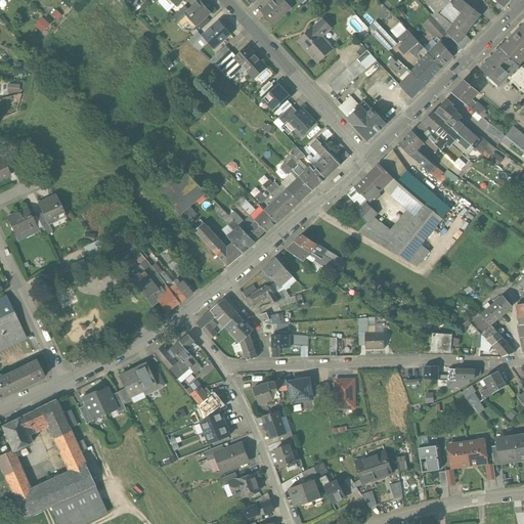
[(281,0),(275,0),(262,13),(273,25),(291,8),(281,0)]
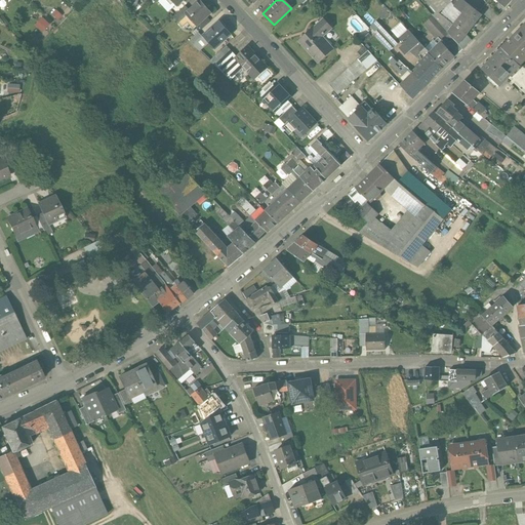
[(426,0),(436,11),(438,13),(451,2),(449,0),(426,0)]
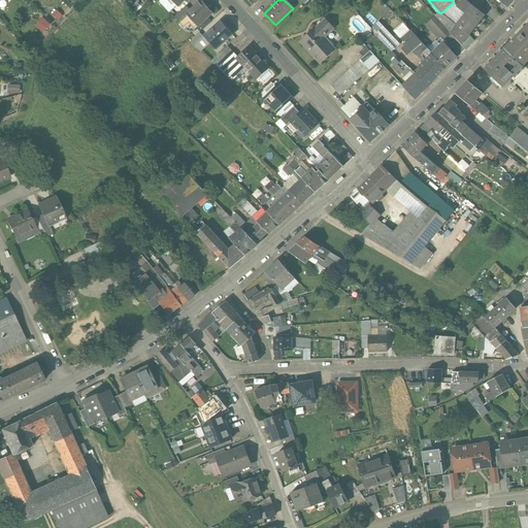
[(485,15),(465,0),(462,0),(457,7),(465,13),(455,26),(468,36),(485,15)]
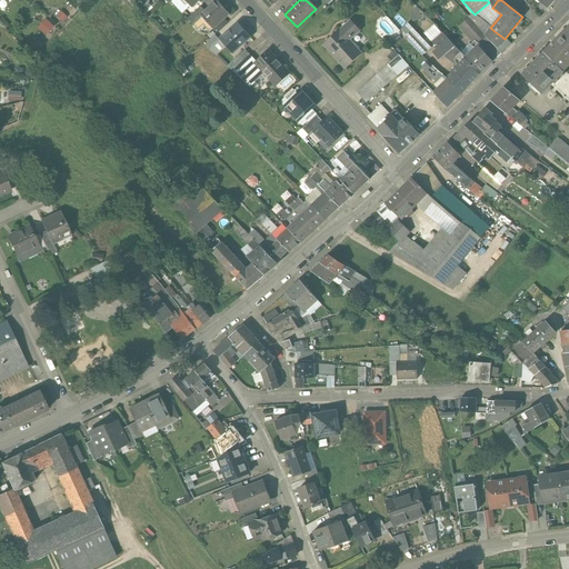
[(555,0),(536,0),(547,9),(555,0)]
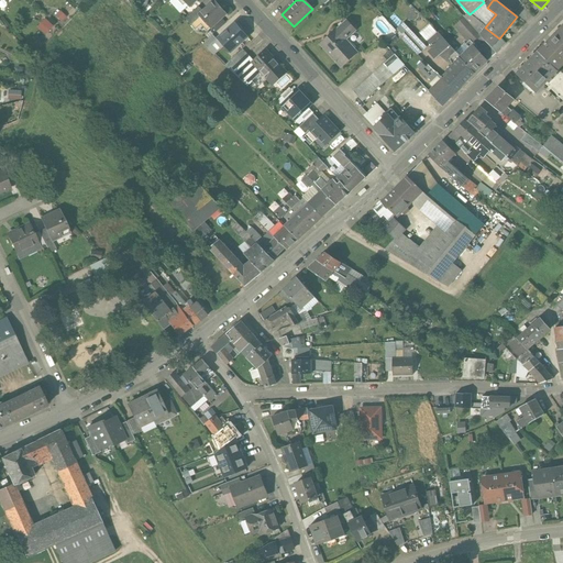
[(203,12),(199,17),(201,19),(211,30),(222,20),(227,15),(216,2),(203,12)]
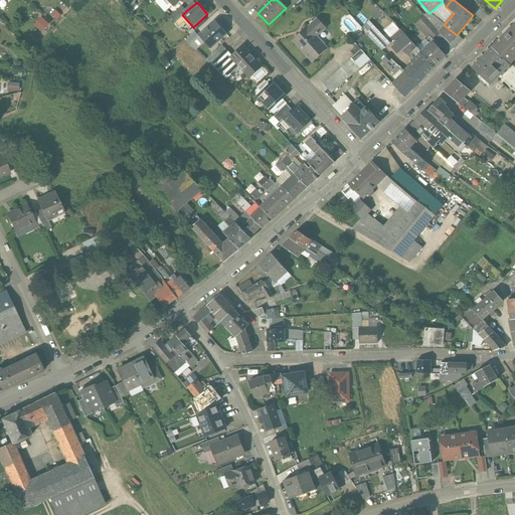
[(182,15),(186,11),(182,7),(170,17),(176,24),(184,17),(182,15)]
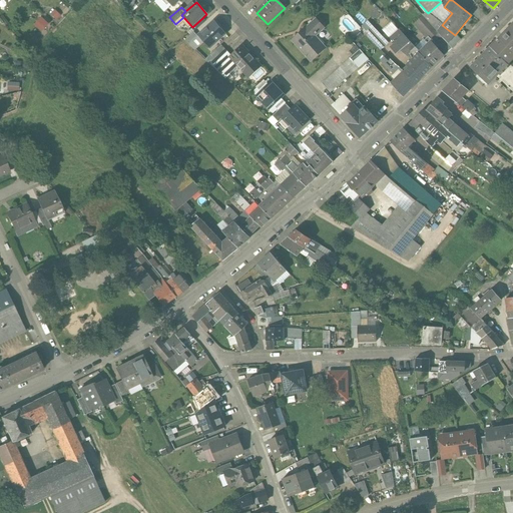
[(455,35),(442,25),(428,13),(426,11),(422,16),(452,48),(460,40),(455,35)]
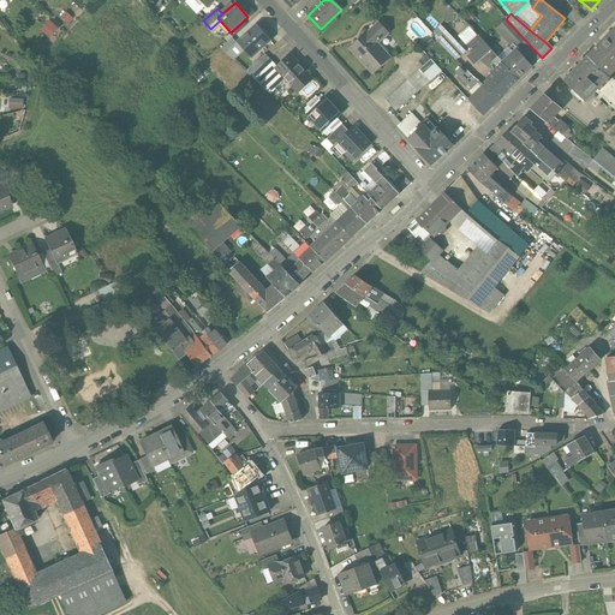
[(542,58),(506,19),(495,29),(502,36),(502,35),(514,47),(515,46),(526,57),(524,59),(532,67),(542,59),(542,58)]
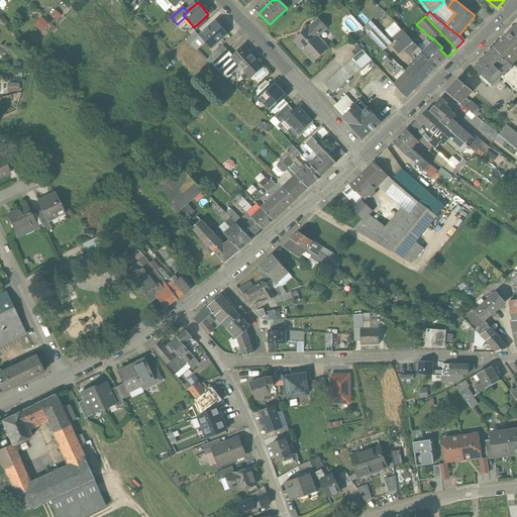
[(36,24),(42,30),(49,24),(43,17),(36,24)]
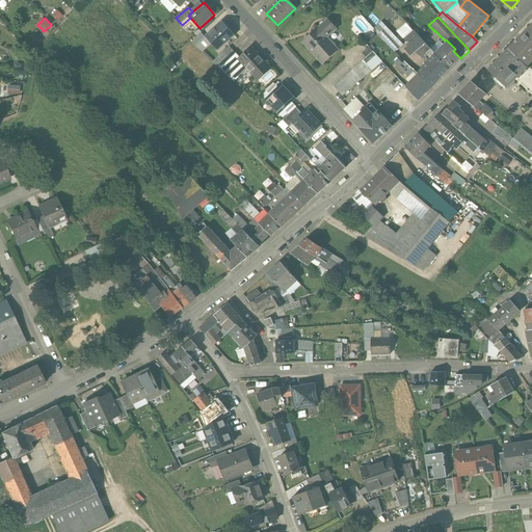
[(210,19),(200,28),(204,32),(214,23),(210,19)]
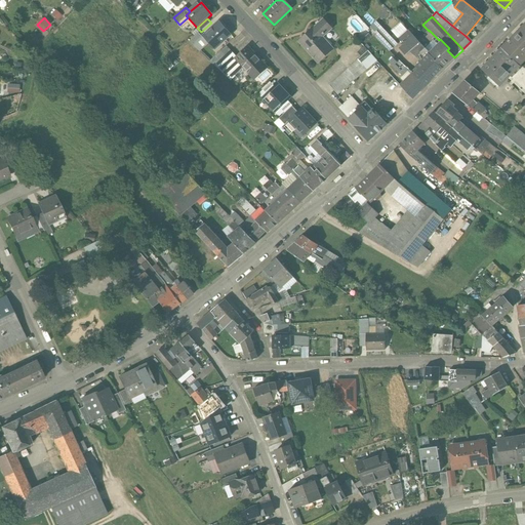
[(324,19),(299,42),(319,64),(333,50),(320,36),(322,34),(324,36),(332,29),(324,19)]
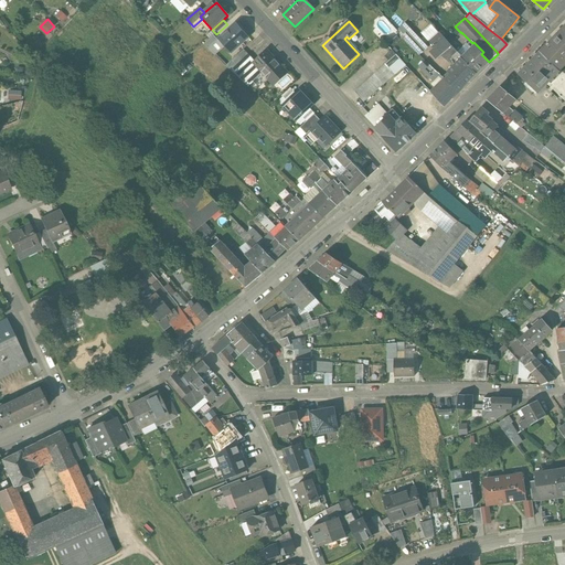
[(398,30),(420,53),(427,46),(405,24),(398,30)]
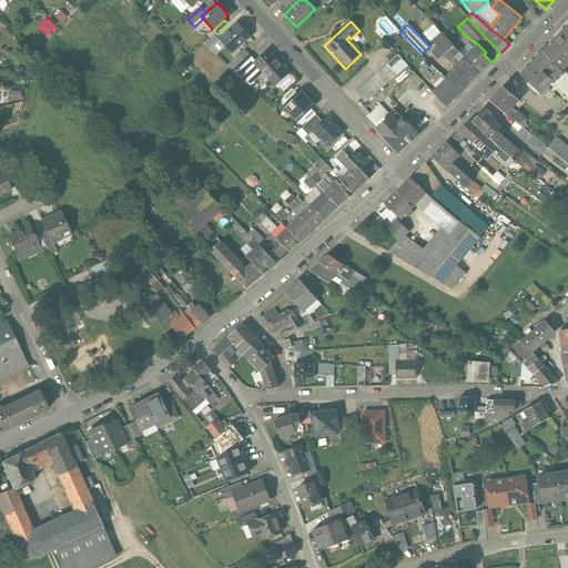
[(237,26),(221,40),(232,53),(250,38),(237,26)]
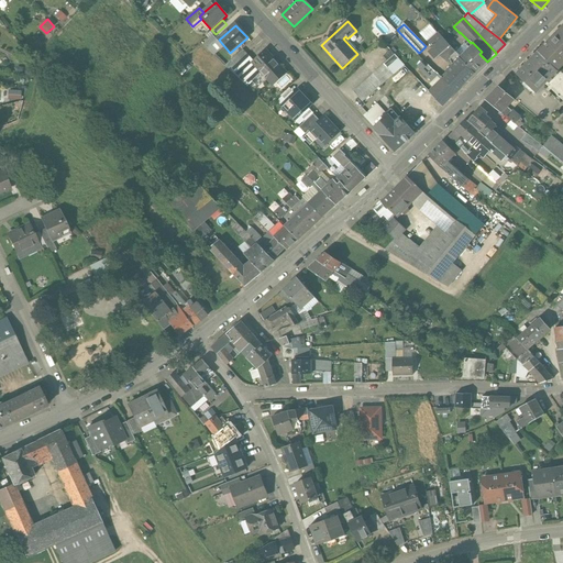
[(432,47),(428,52),(434,58),(440,54),(446,61),(451,57),(450,56),(455,52),(430,25),(420,34),(432,47)]
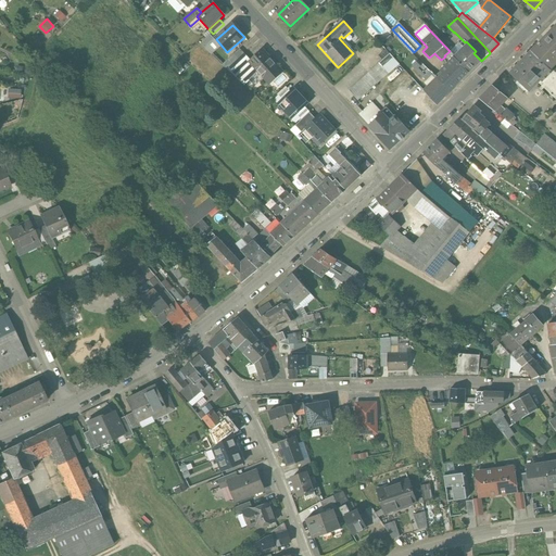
[(555,35),(552,32),(531,52),(551,71),(552,70),(555,64),(555,35)]
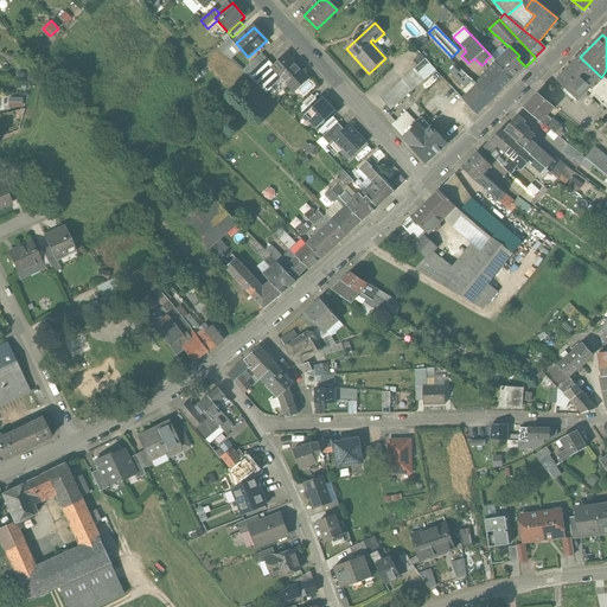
[(218,49),(224,55),(234,46),(228,40),(218,49)]
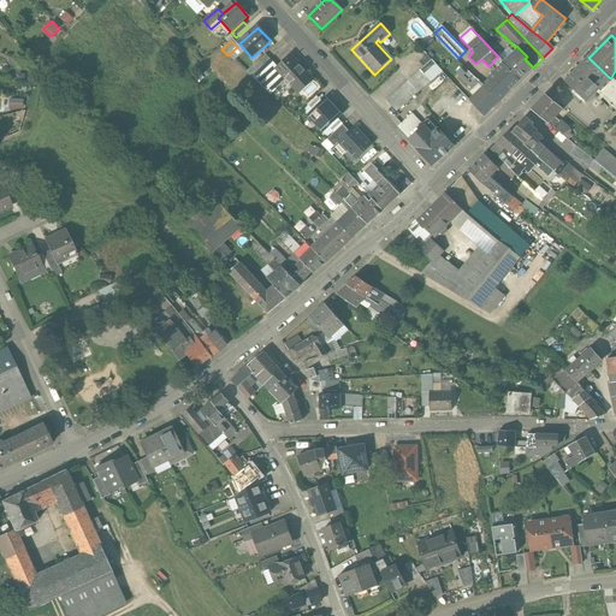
[(527,57),(516,46),(515,47),(511,51),(514,53),(503,63),(503,64),(520,81),(533,67),(525,59),(527,57)]
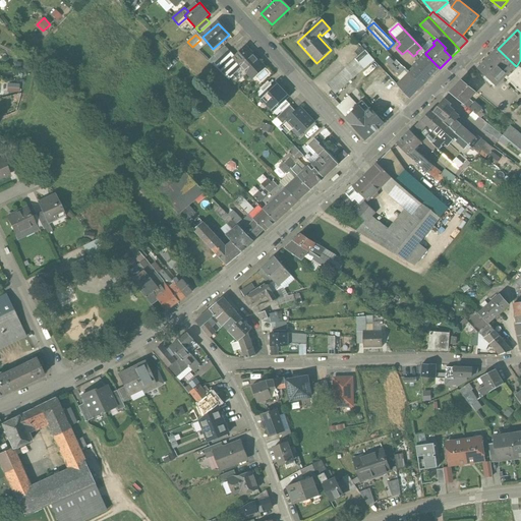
[(214,65),(229,51),(225,47),(209,61),(213,66),(214,65)]
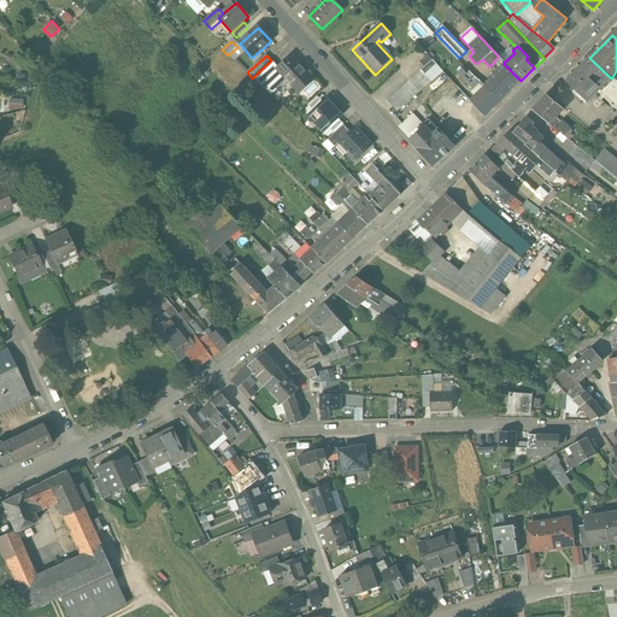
[(312,81),(292,57),(277,69),(276,69),(287,81),(298,94),(312,81)]
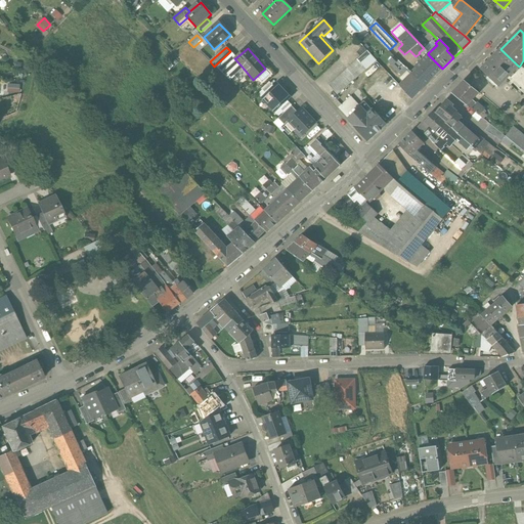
[(442,69),(428,54),(428,53),(424,48),(419,52),(420,53),(423,57),(415,67),(417,69),(412,74),(425,86),(442,69)]
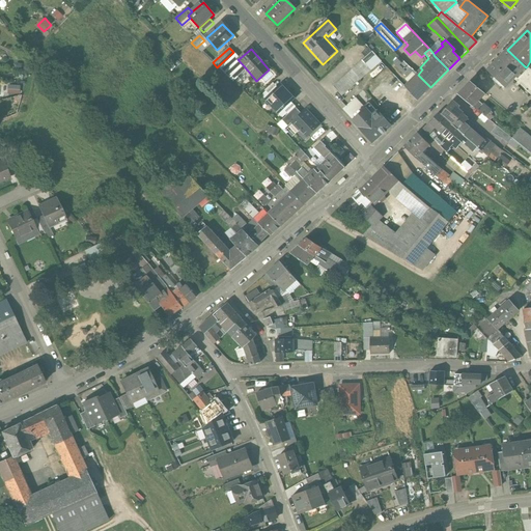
[(526,67),(507,50),(487,71),(505,88),(514,79),(530,95),(530,71),(527,66),(526,67)]
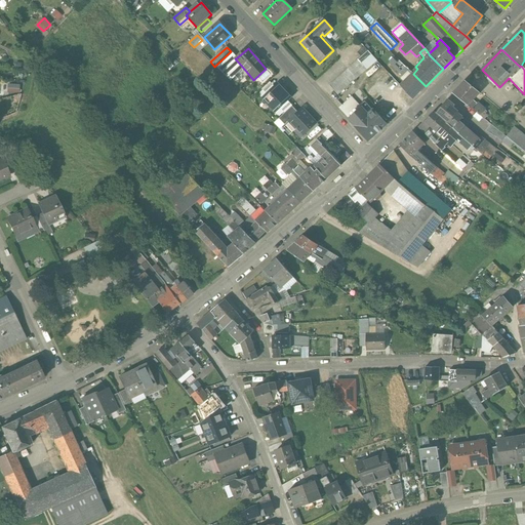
[(235,76),(244,69),(235,58),(236,58),(231,51),(215,66),(233,81),(237,78),(235,76)]
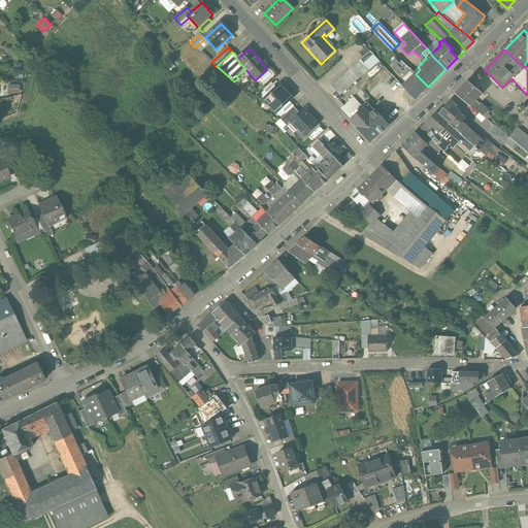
[(370,53),(332,87),(340,96),(380,62),(370,53)]
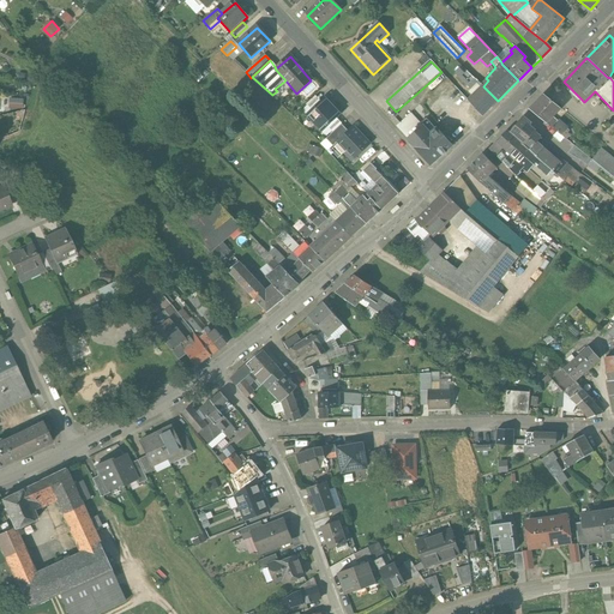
[(458,77),(470,89),(477,82),(465,70),(464,71),(462,68),(458,72),(461,74),(458,77)]
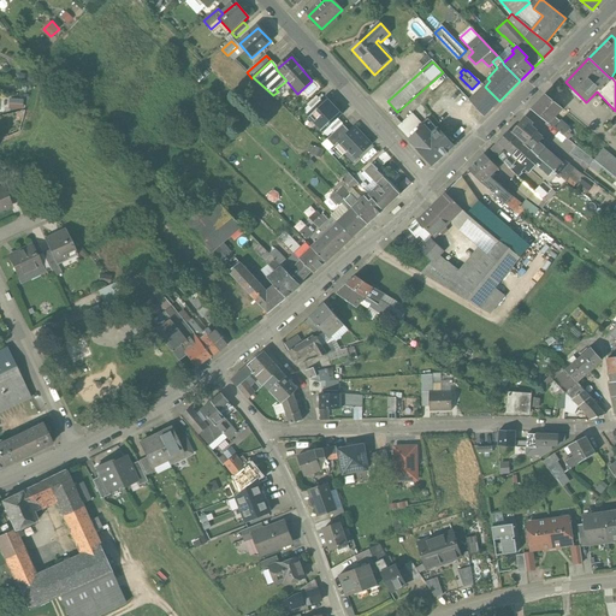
[(449,78),(444,83),(449,90),(455,84),(449,78)]
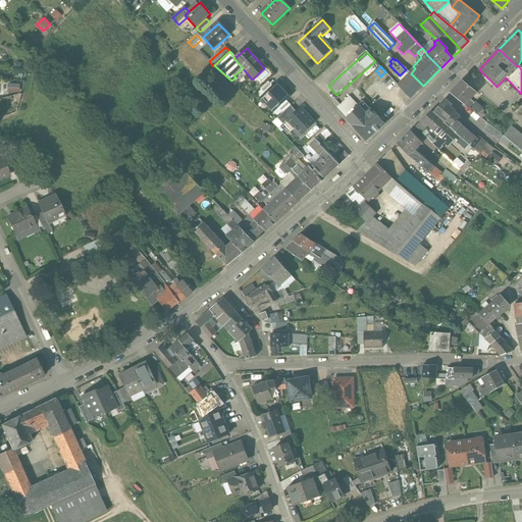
[(423,86),(411,73),(398,86),(410,99),(423,86)]
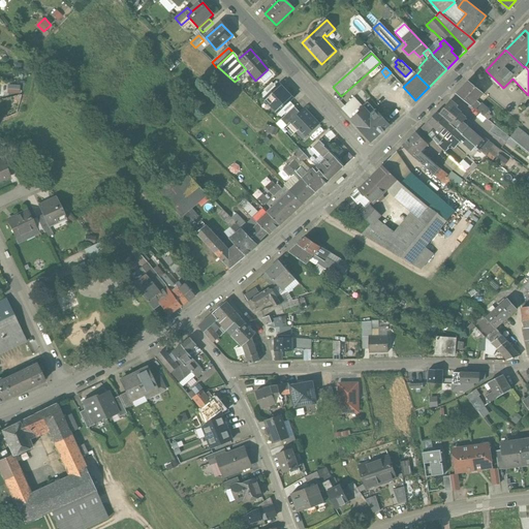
[(484,93),(469,81),(456,94),(476,111),(480,105),(476,101),(484,93)]
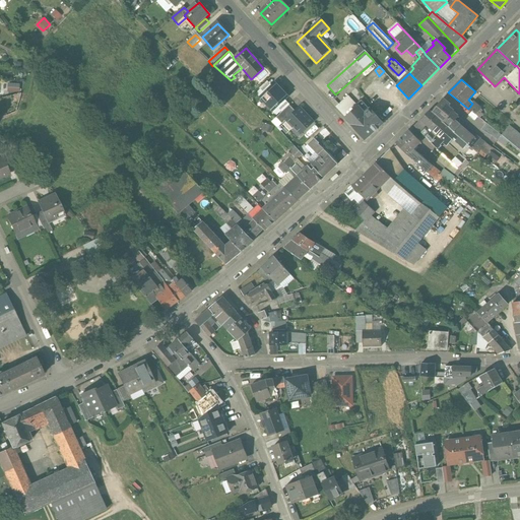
[(275,82),(258,98),(272,113),(288,98),(275,82)]
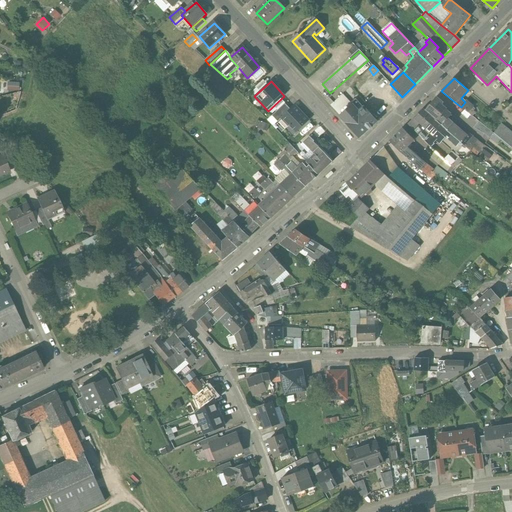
[(344,96),(335,104),(335,103),(331,106),(341,116),(354,106),(344,96)]
